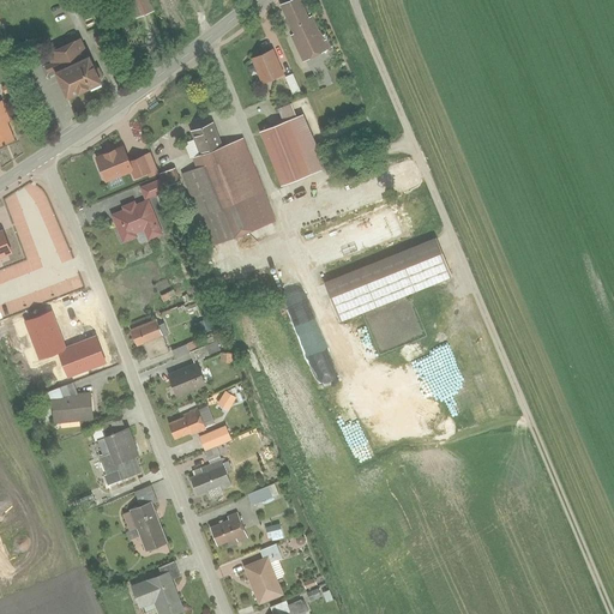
[(131,0),(139,17),(156,8),(151,0),(131,0)]
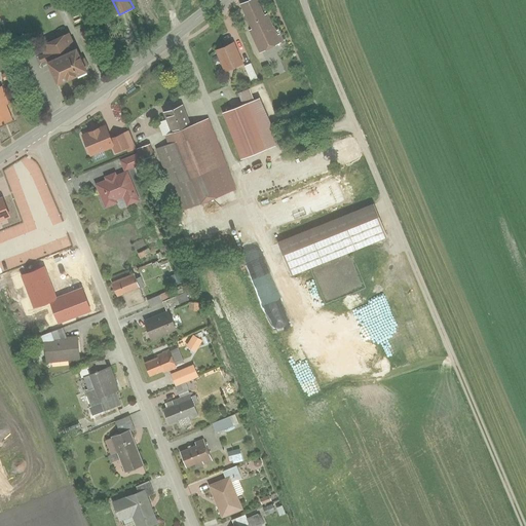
[(261,0),(251,0),(241,4),(253,29),(251,29),(261,51),(284,41),(271,12),(267,14),(261,0)]
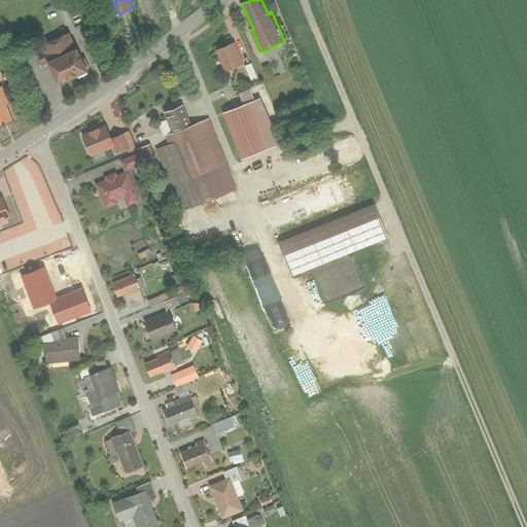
[(71,32),(42,44),(49,60),(78,47),(71,32)]
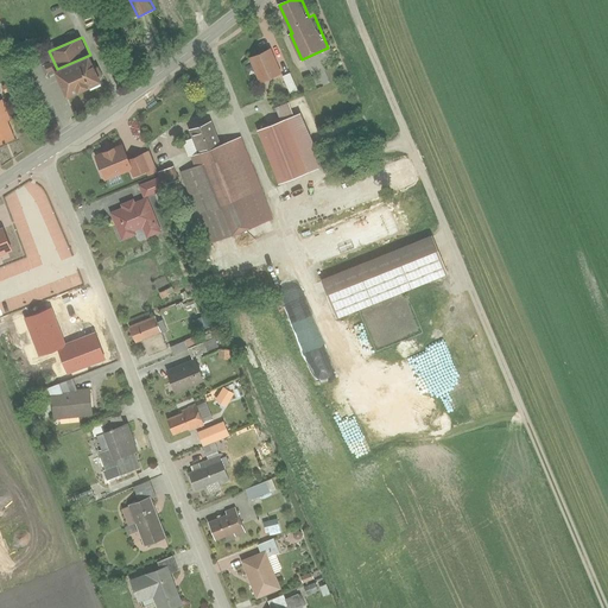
[(271,46),(251,55),(261,81),(282,73),(271,46)]
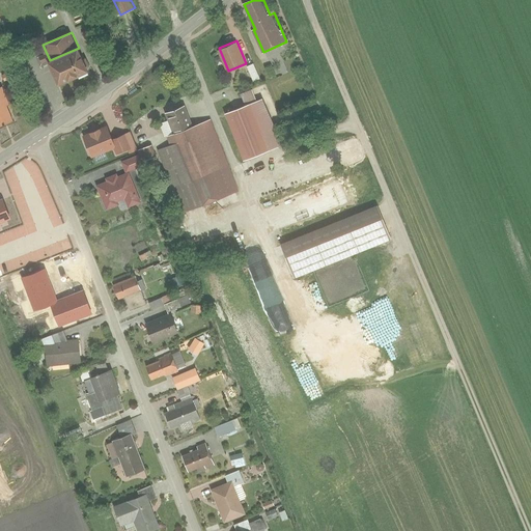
[(60,83),(90,71),(80,47),(79,48),(50,60),(60,83)]
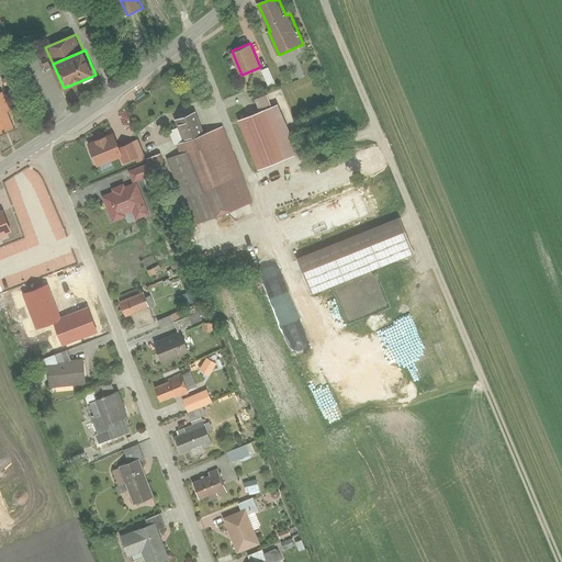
[(270,66),(262,68),(269,86),(277,82),(270,66)]
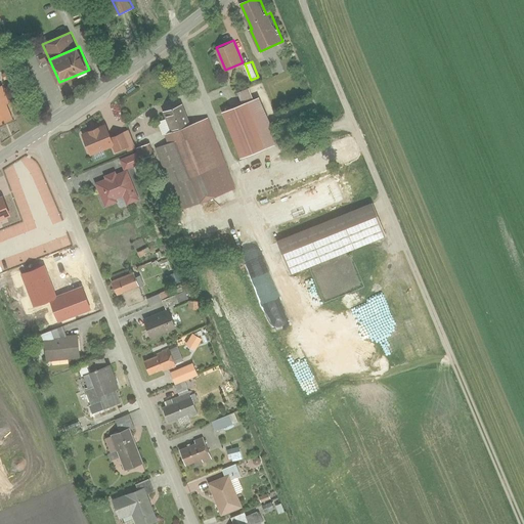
[(4,84),(0,85),(0,125),(15,119),(8,103),(11,102),(4,84)]
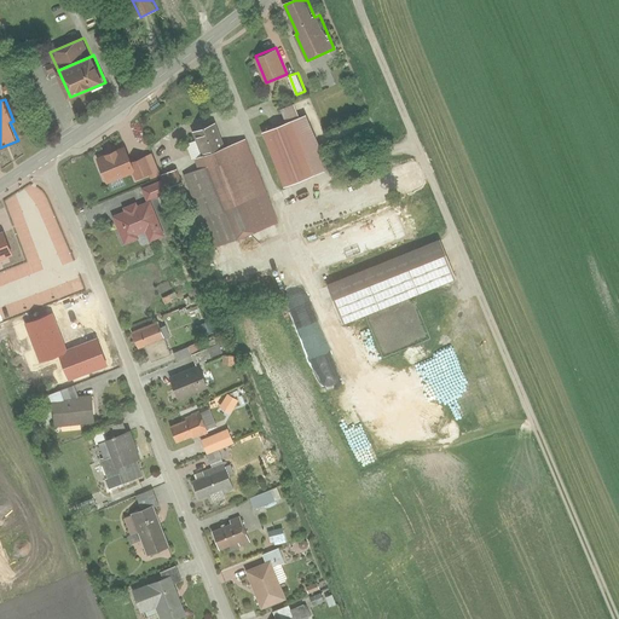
[(301,115),(296,104),(283,109),(288,120),(301,115)]
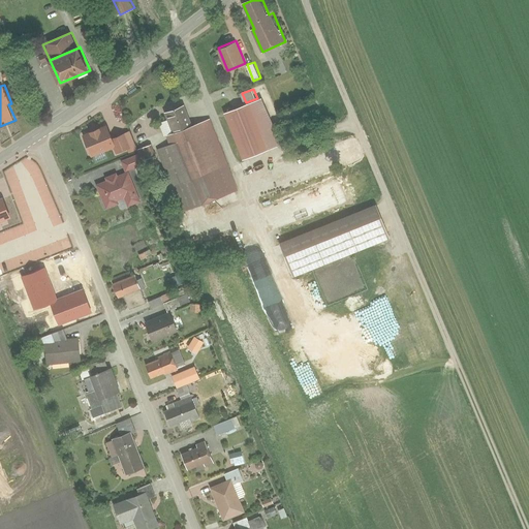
[(246,102),(226,111),(246,160),(284,145),(263,95),(257,98),(246,102)]
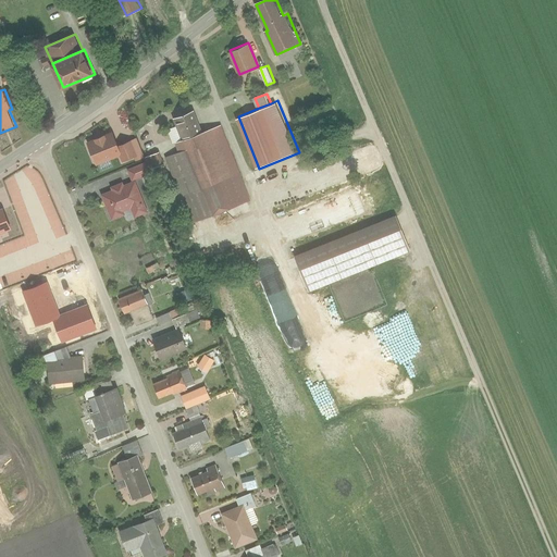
[(195,110),(178,116),(187,138),(203,132),(195,110)]
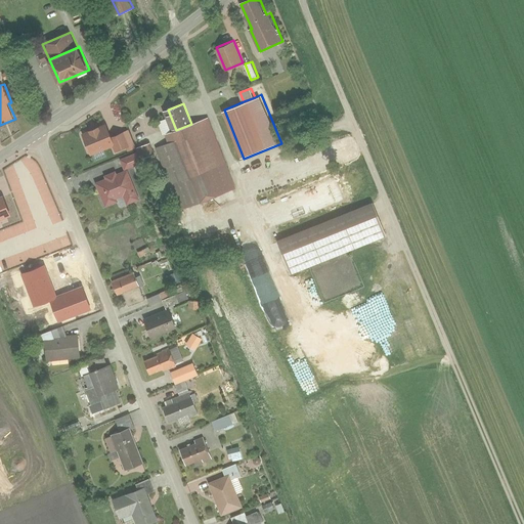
[(236,186),(208,117),(191,124),(176,130),(168,133),(173,144),(160,149),(183,208),(236,186)]
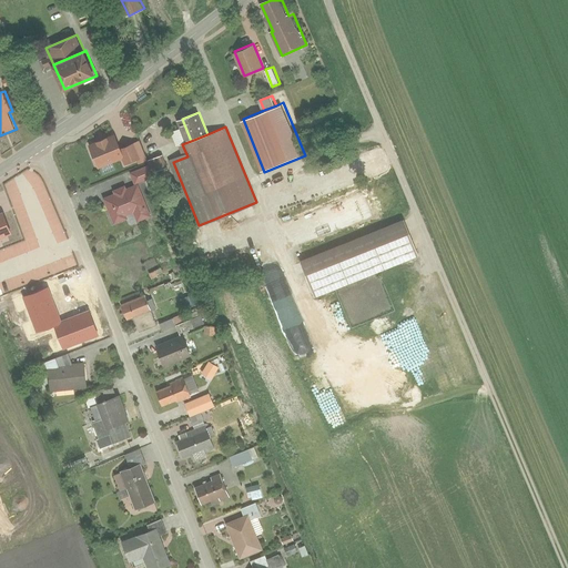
[(91,146),(99,166),(124,156),(121,148),(118,138),(112,140),(110,137),(98,141),(99,143),(91,146)]
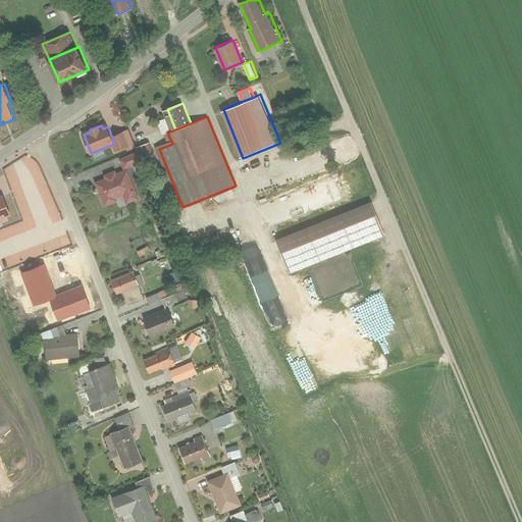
[(116,149),(134,143),(128,129),(111,136),(114,144),(116,149)]
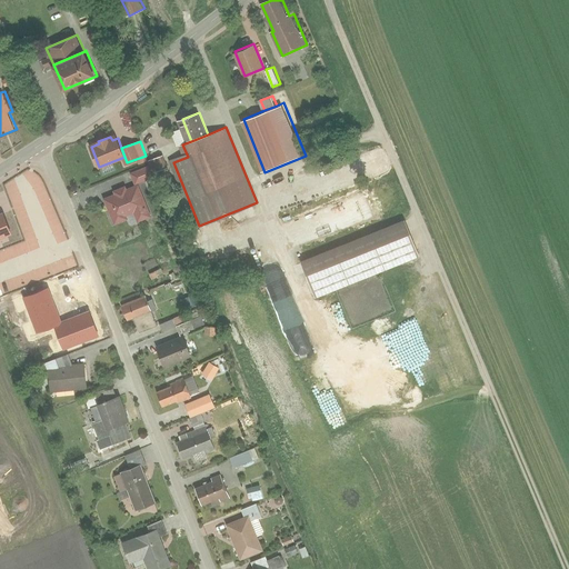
[(152,177),(149,166),(131,172),(136,183),(152,177)]
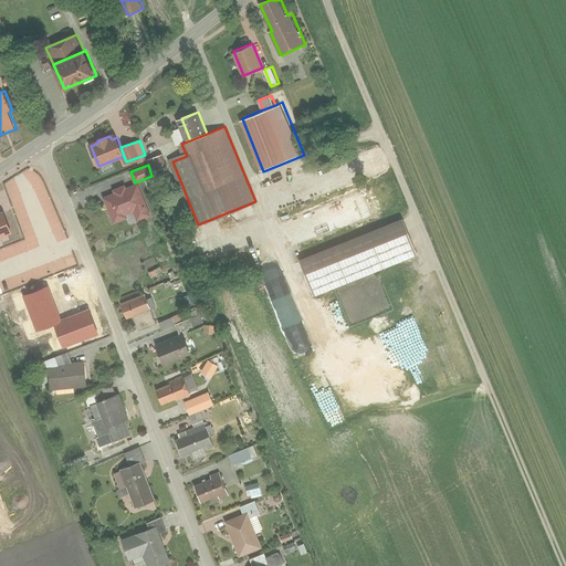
[(115,194),(104,198),(115,223),(127,219),(124,212),(134,209),(138,220),(153,215),(140,184),(127,188),(126,185),(114,189),(115,194)]
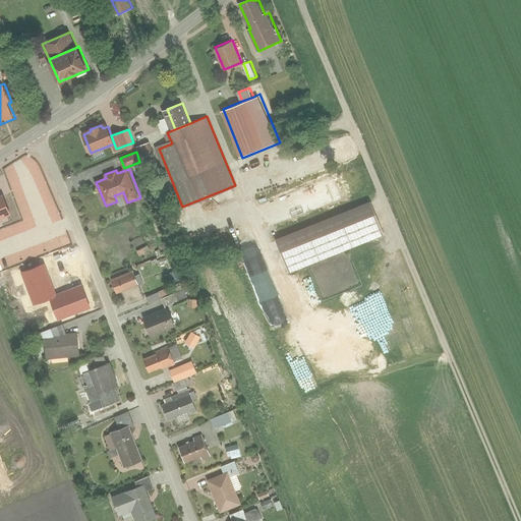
[(1,218),(10,214),(2,194),(0,195),(0,220),(2,220),(1,218)]
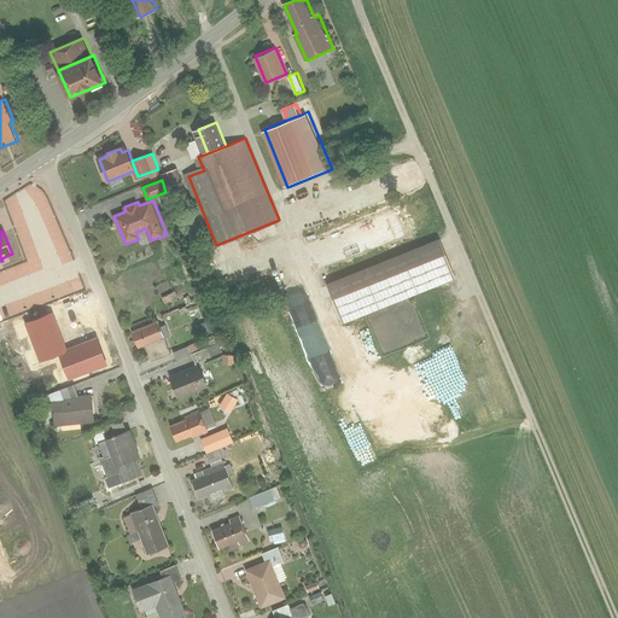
[(442,239),(330,284),(345,324),(458,279),(442,239)]
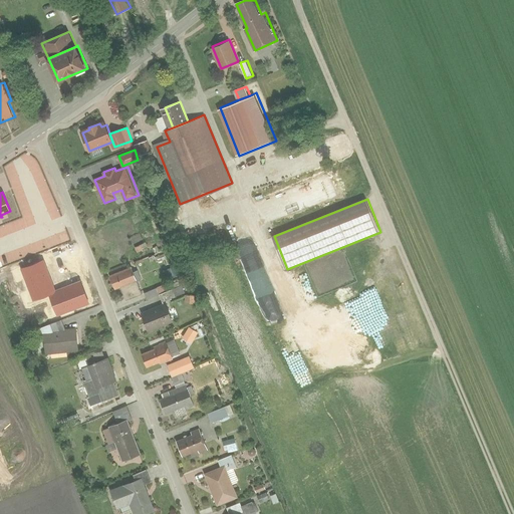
[(54,293),(55,290),(44,259),(19,268),(32,302),(49,295),(54,293)]
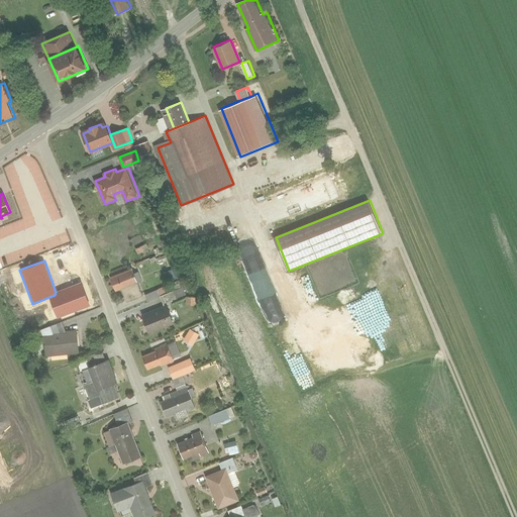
[(133,269),(111,277),(117,291),(123,288),(138,282),(133,269)]
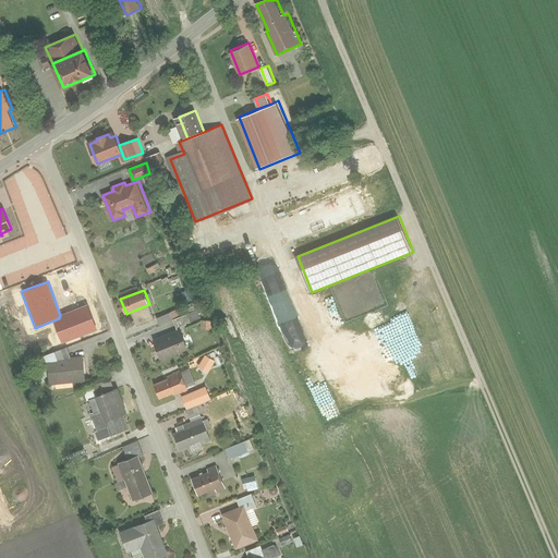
[(149,304),(133,311),(138,324),(155,318),(149,304)]
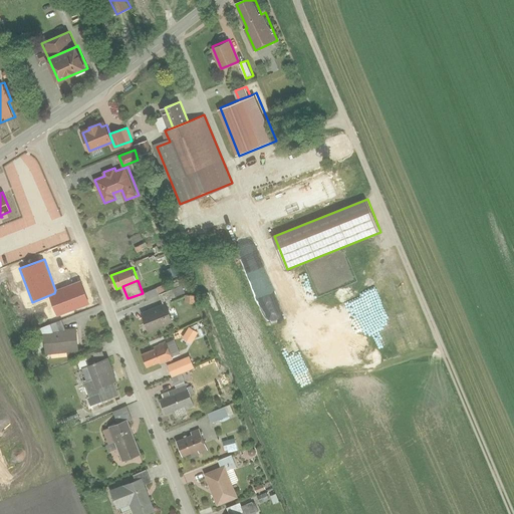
[(56,315),(88,303),(80,281),(55,290),(54,293),(49,295),(56,315)]
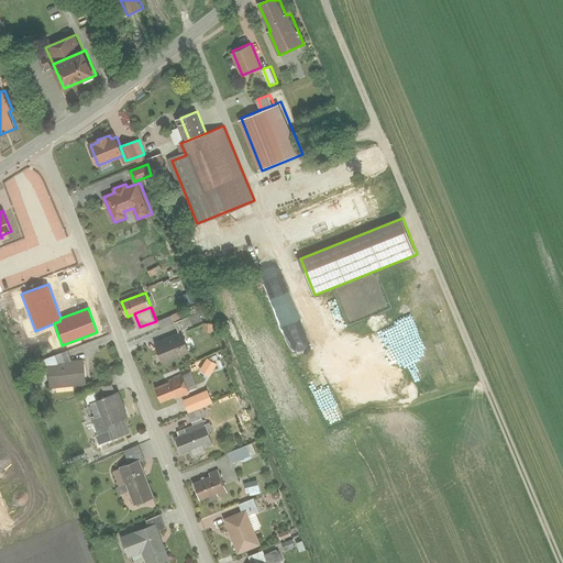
[(185,309),(159,319),(163,327),(176,321),(187,317),(185,309)]
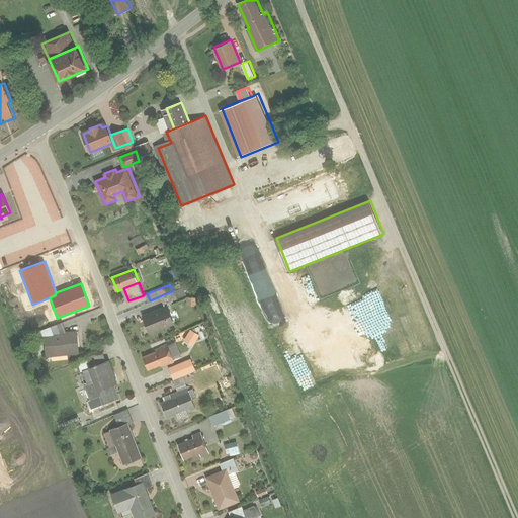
[(172,291),(162,295),(166,304),(187,295),(183,287),(172,291)]
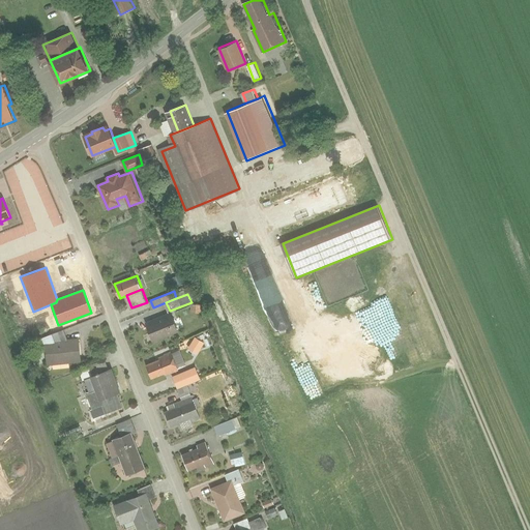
[(192,303),(192,312),(202,313),(202,304),(192,303)]
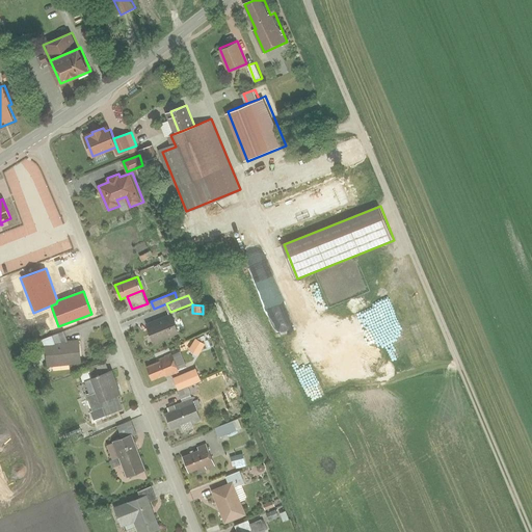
[(171,314),(148,323),(155,342),(179,331),(171,314)]
